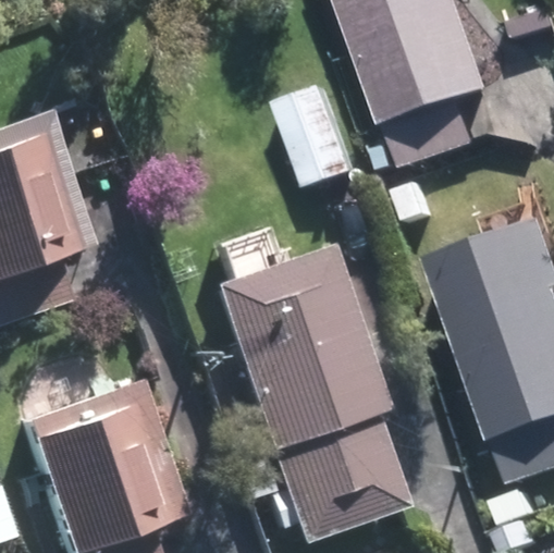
[(354,0),(397,125),(504,90),(472,0),(354,0)]
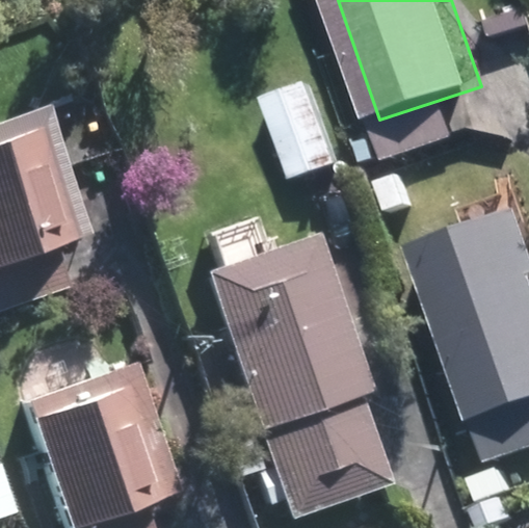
[(316,82),(273,97),(301,174),(344,159),(316,82)]
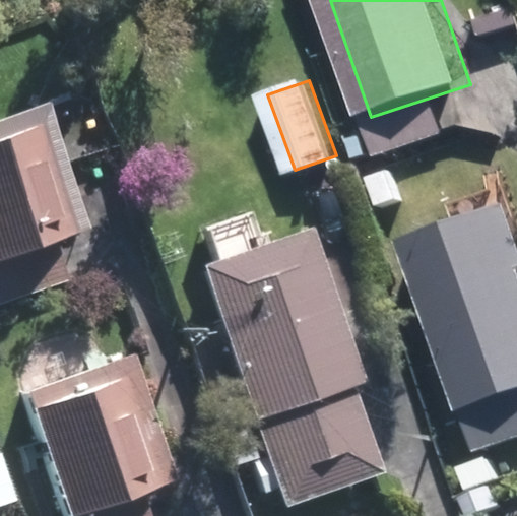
[(443,100),(373,122),(383,153),(453,131),(443,100)]
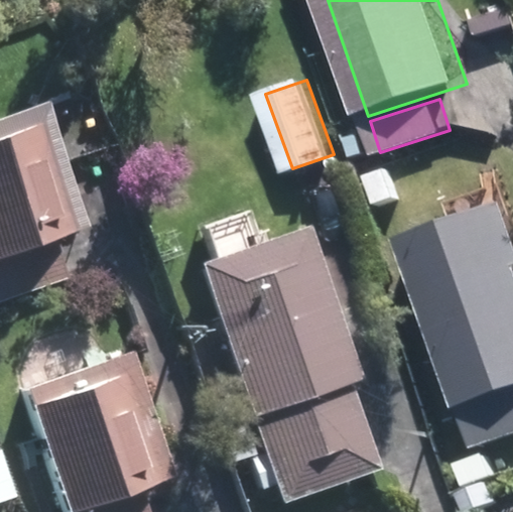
[(44,119),(0,131),(0,253),(79,231),(44,119)]
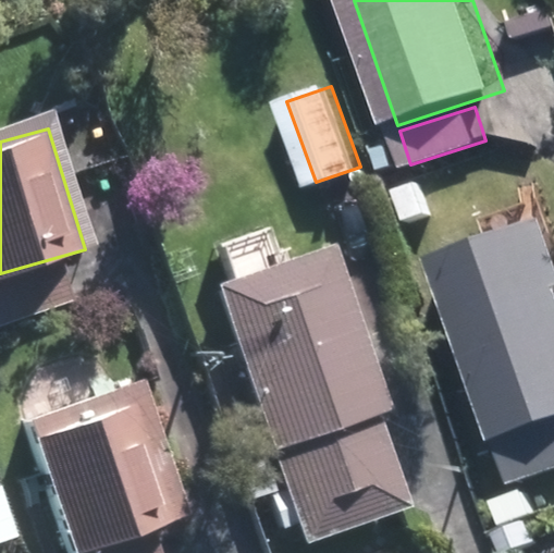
[(553,221),(448,257),(525,483),(553,474),(553,221)]
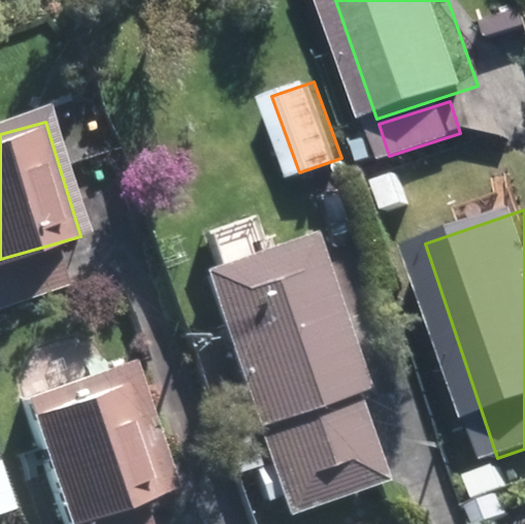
[(318,236),(209,271),(288,515),(396,481),(318,236)]
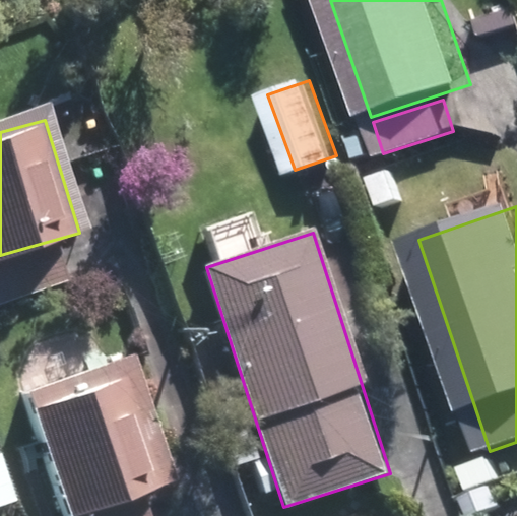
[(128,352),(20,387),(62,515),(67,515),(171,482),(128,352)]
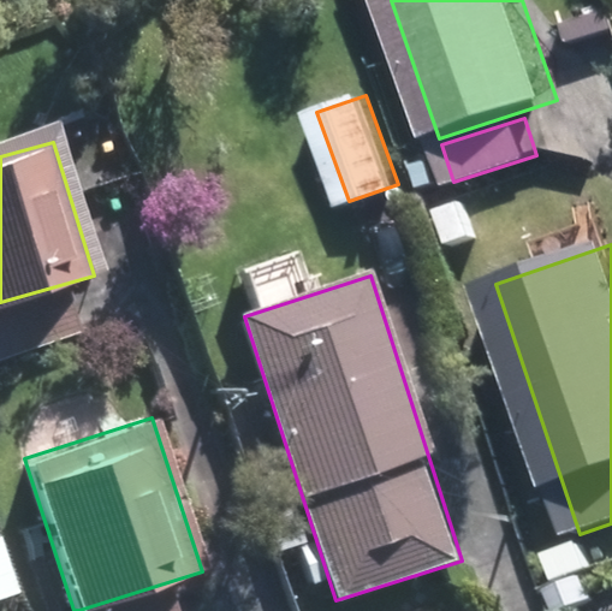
All buildings are outlined.
